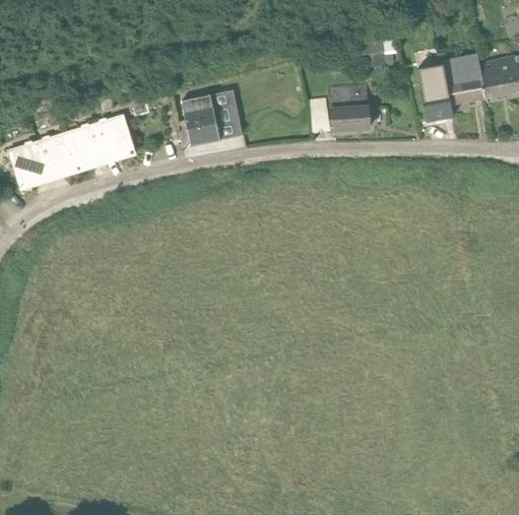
[(371,40),(372,62),(399,61),(398,38),(371,40)]
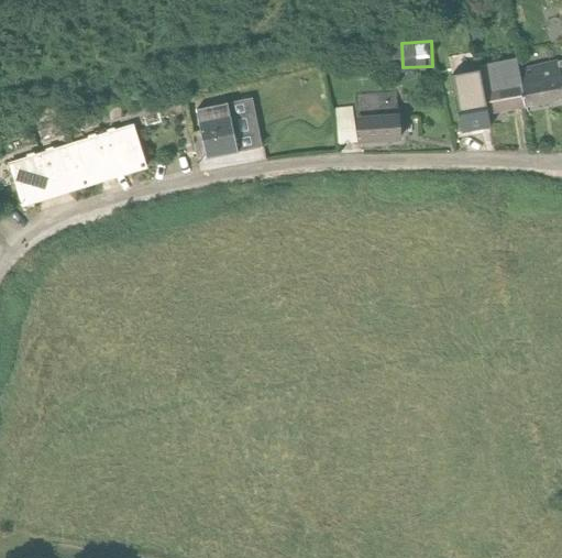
[(527,105),(520,66),(518,56),(478,64),(480,68),(487,112),(527,105)]
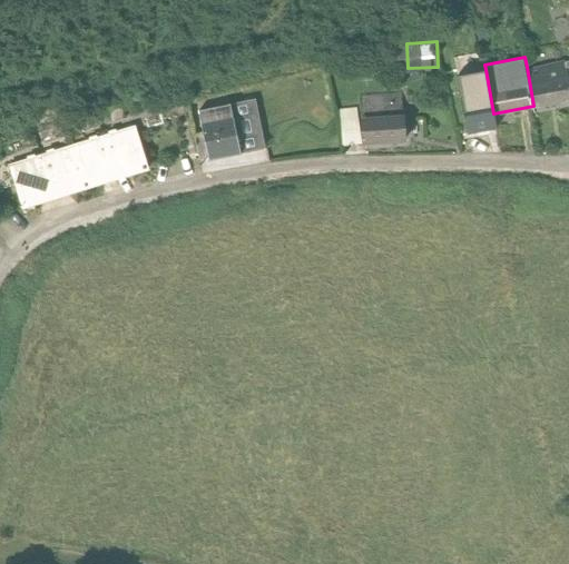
[(568,59),(527,67),(533,106),(568,99),(568,59)]
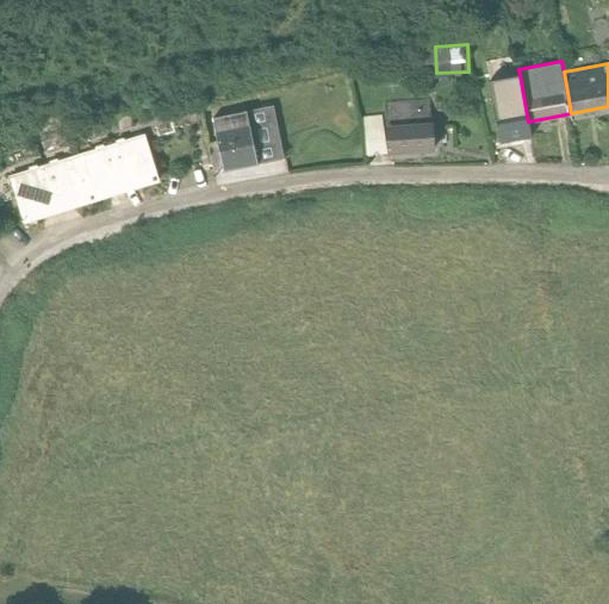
[(530,137),(528,122),(520,74),(490,79),(502,142),(530,137)]
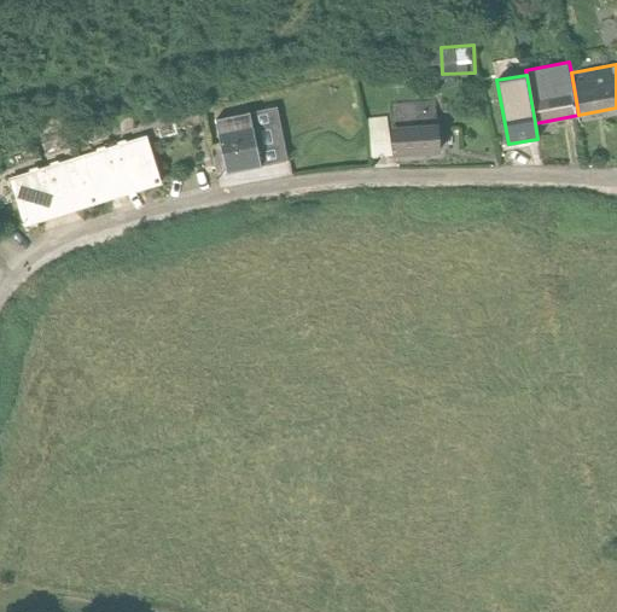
[(442,152),(437,100),(391,104),(395,156),(442,152)]
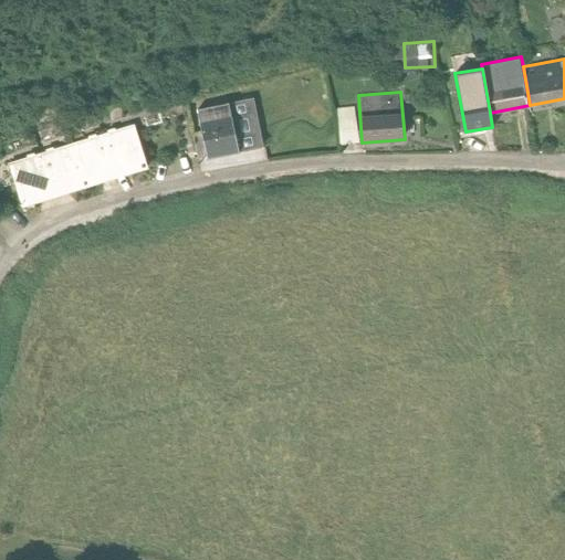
[(198,108),(208,157),(239,150),(229,102),(198,108)]
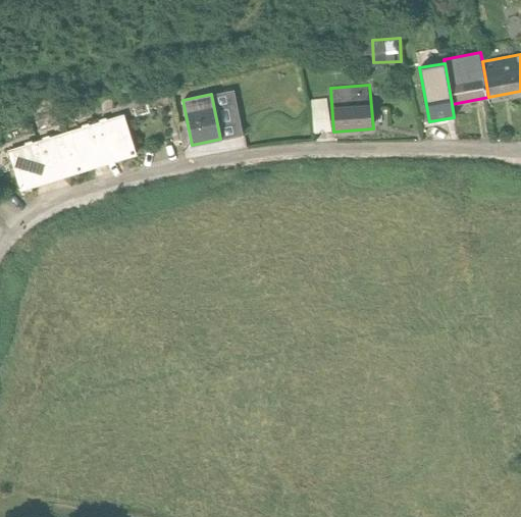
[(235,97),(220,101),(229,134),(244,131),(235,97)]
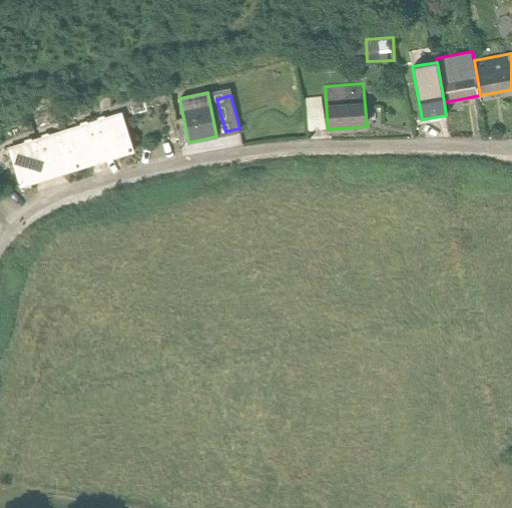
[(120,112),(91,121),(104,162),(133,153),(120,112)]
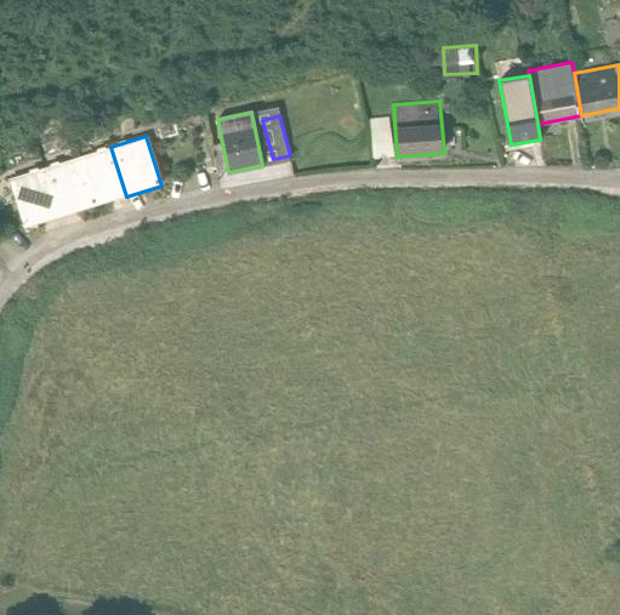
[(111,147),(77,157),(92,206),(126,197),(111,147)]
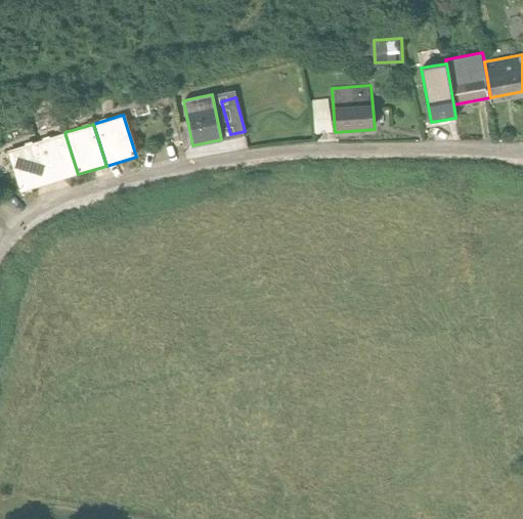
[(64,132),(36,141),(49,183),(78,174),(64,132)]
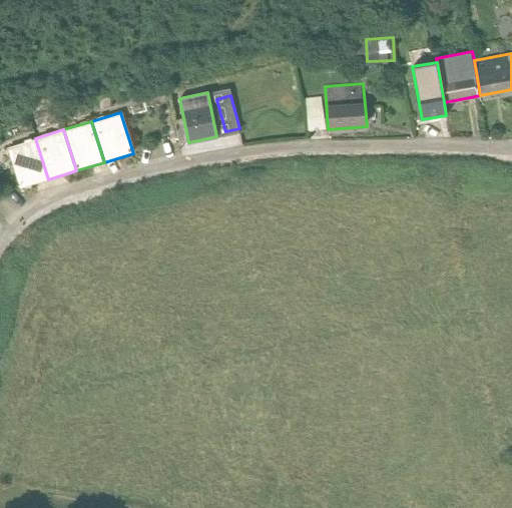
[(6,147),(19,188),(48,179),(35,138),(6,147)]
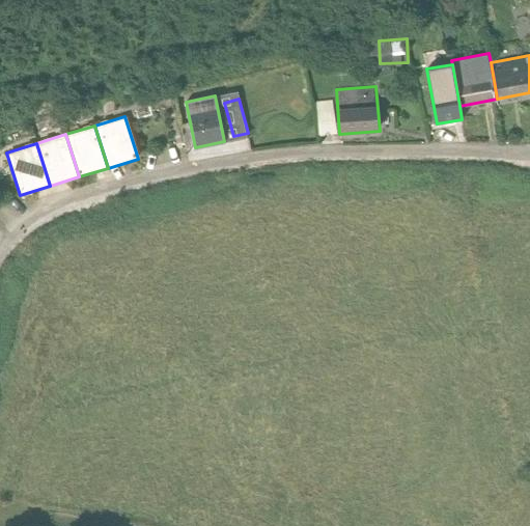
All buildings are outlined.
